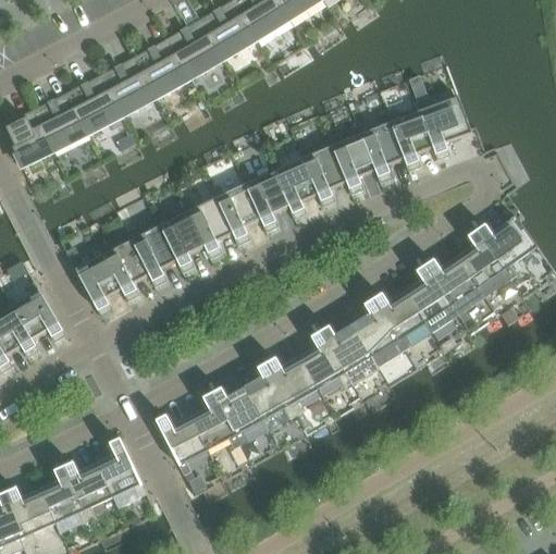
[(257,40),(232,0),(219,8),(222,12),(215,16),(213,11),(199,20),(223,59),(223,60),(257,40)]
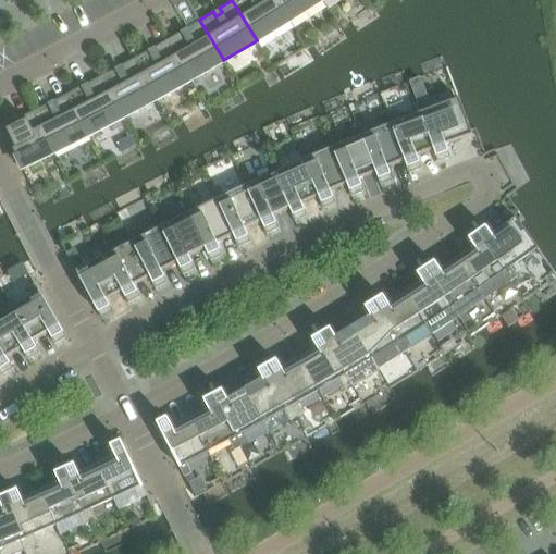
[(289,20),(276,0),(232,0),(257,40),(289,20)]
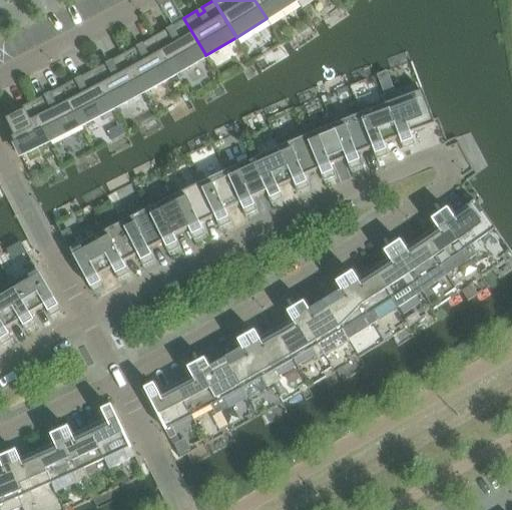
[(254,0),(267,18),(295,0),(254,0)]
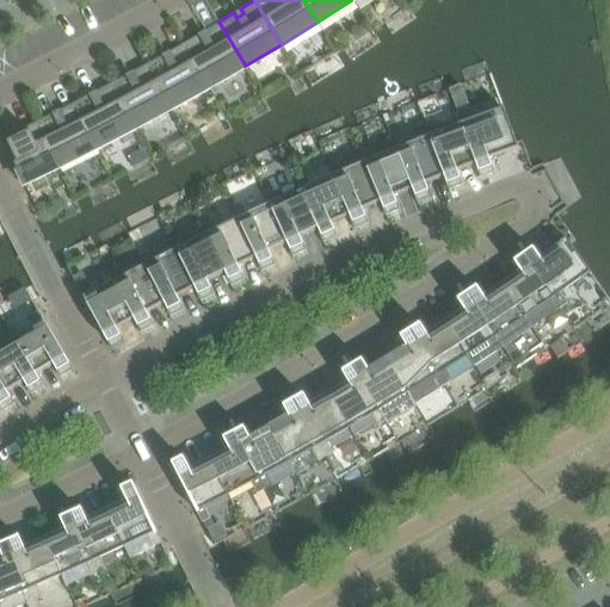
[(245,64),(219,22),(204,29),(208,35),(201,38),(198,33),(183,42),(196,64),(208,87),(245,66),(245,64)]
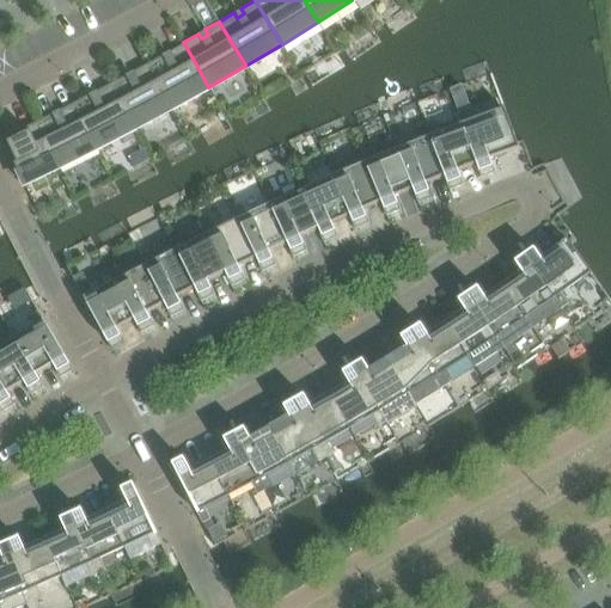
[(208,87),(196,65),(183,42),(169,50),(172,55),(165,59),(162,54),(146,62),(148,65),(172,108),(208,87)]
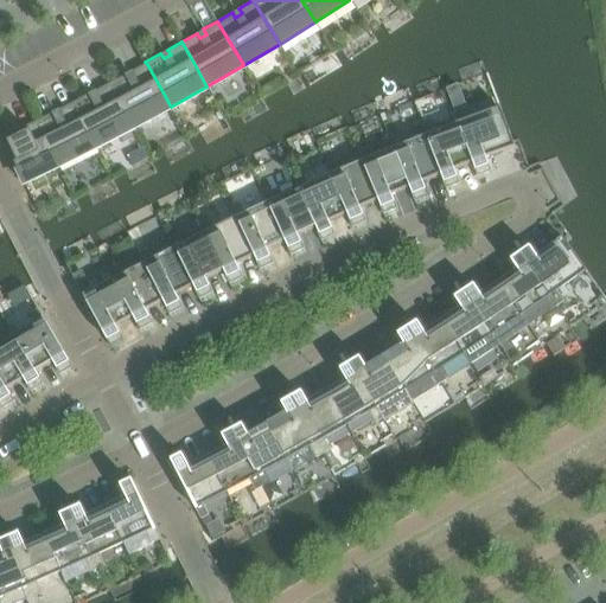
[(312,62),(306,52),(293,61),(299,70),(312,62)]
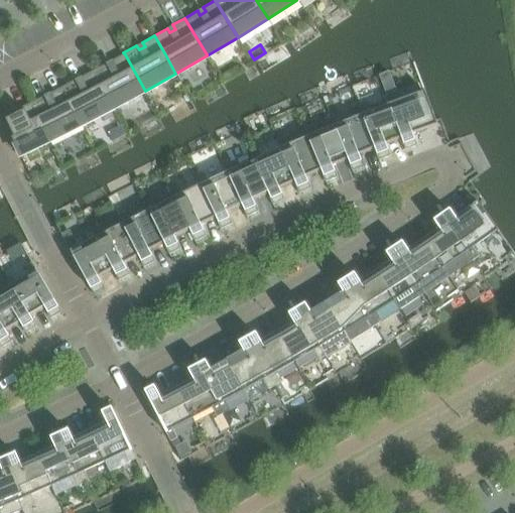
[(145,91),(125,54),(123,52),(112,58),(114,63),(108,67),(106,62),(93,70),(113,108),(145,91)]
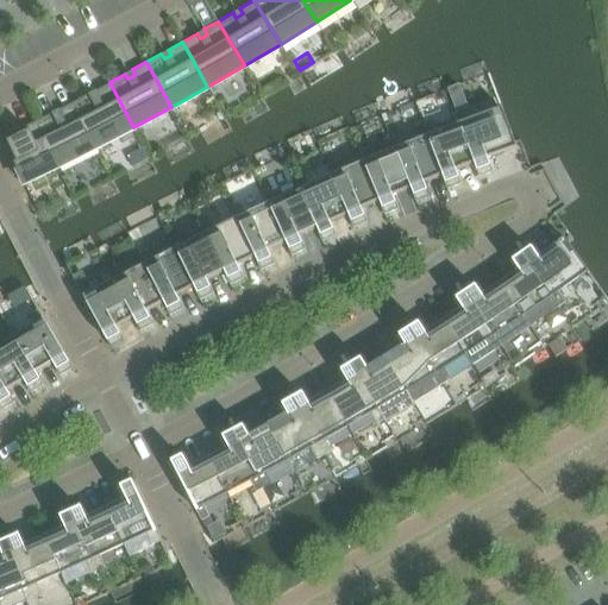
[(133,127),(110,82),(95,89),(98,95),(91,99),(88,93),(73,101),(96,146),(133,127)]
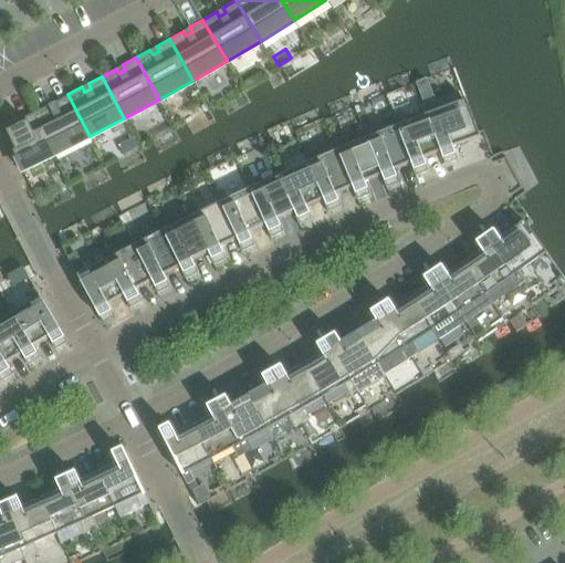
[(90,136),(67,94),(54,101),(56,106),(50,108),(48,104),(33,111),(54,154),(90,136)]
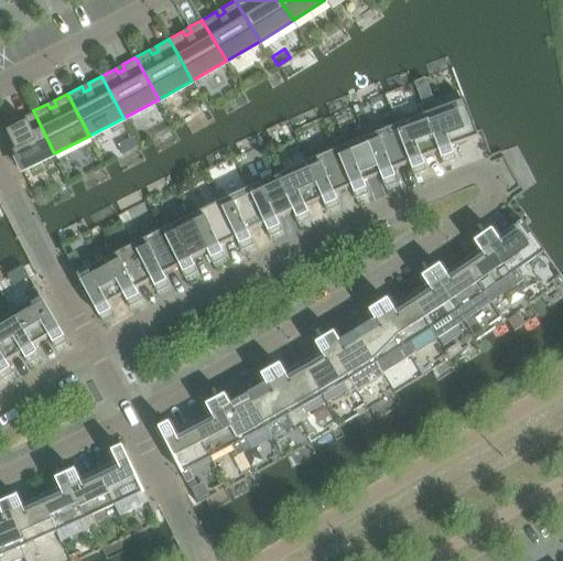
[(479,135),(467,98),(433,111),(429,99),(421,103),(425,115),(437,150),(443,162),(456,157),(452,144),(479,135)]
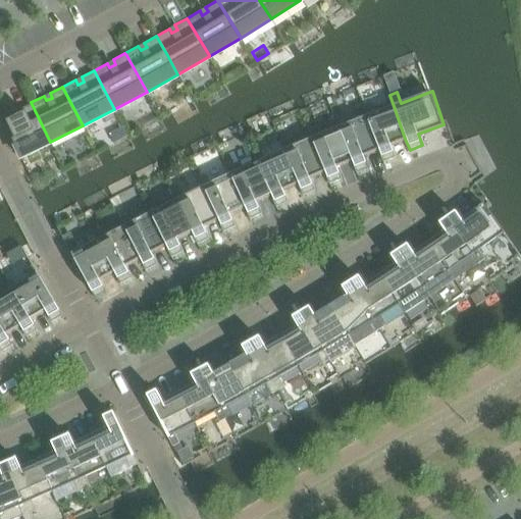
[(50,142),(31,102),(21,107),(23,111),(6,120),(13,137),(11,138),(20,157),(50,142)]
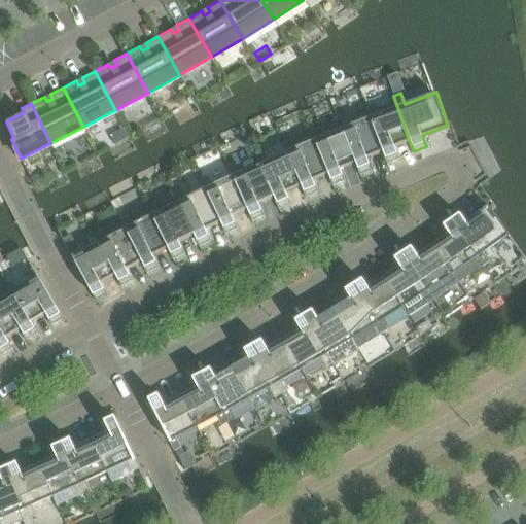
[(409,140),(397,107),(377,114),(373,104),(364,107),(369,117),(382,150),(386,162),(398,158),(393,145),(409,140)]
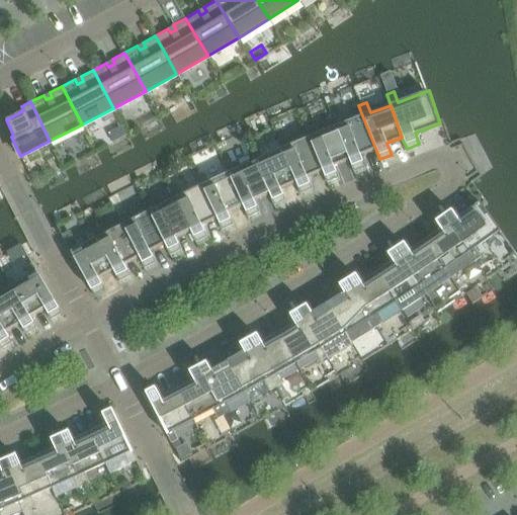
[(375,148),(362,115),(343,123),(339,113),(331,116),(348,159),(353,170),(364,165),(360,154),(375,148)]
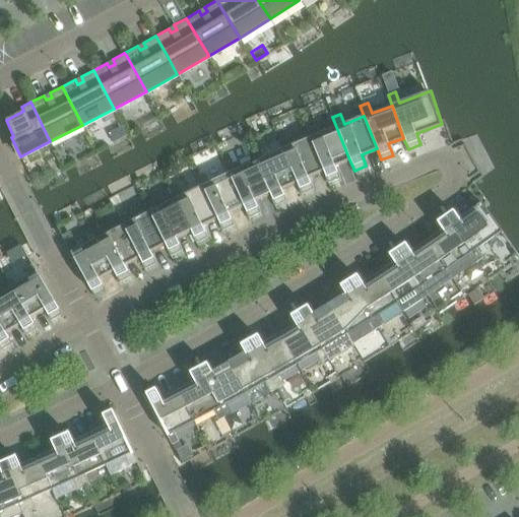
[(349,159),(332,117),(306,128),(310,138),(323,170),(327,182),(339,177),(334,166),(349,159)]
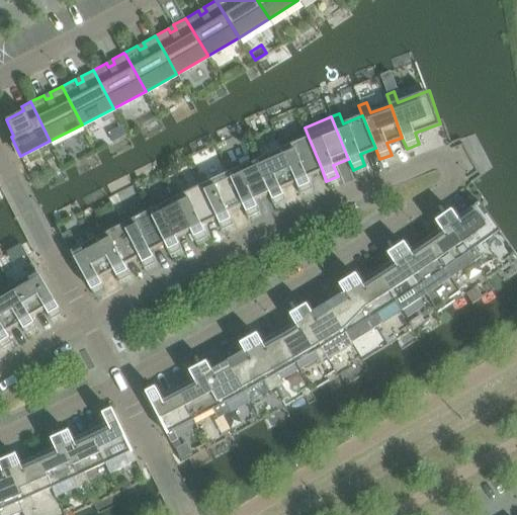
[(322,169),(309,138),(288,146),(284,136),(277,139),(281,149),(294,181),(299,192),(312,187),(307,176),(322,169)]
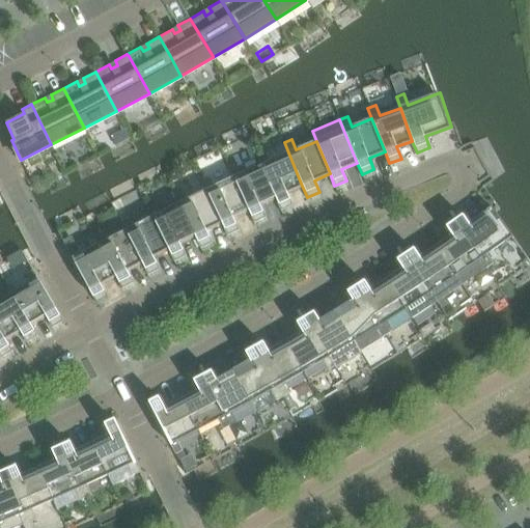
[(302,186),(288,153),(284,142),(265,151),(263,151),(255,156),(260,166),(261,165),(275,197),(280,209),(291,203),(287,192),(302,186)]
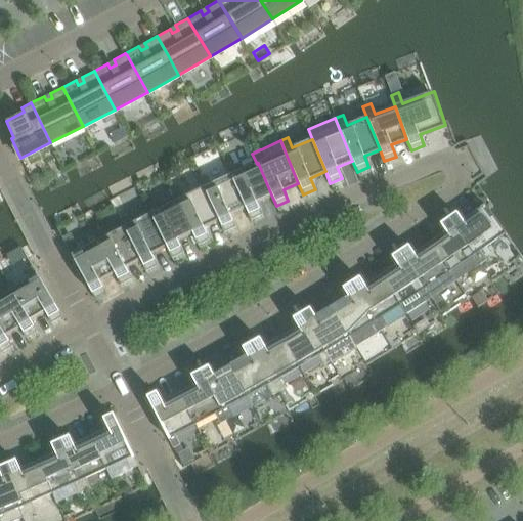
[(271,194),(258,163),(257,164),(254,165),(253,165),(249,167),(237,172),(233,162),(225,165),(230,175),(245,207),(250,218),(262,213),(257,202),(271,194)]
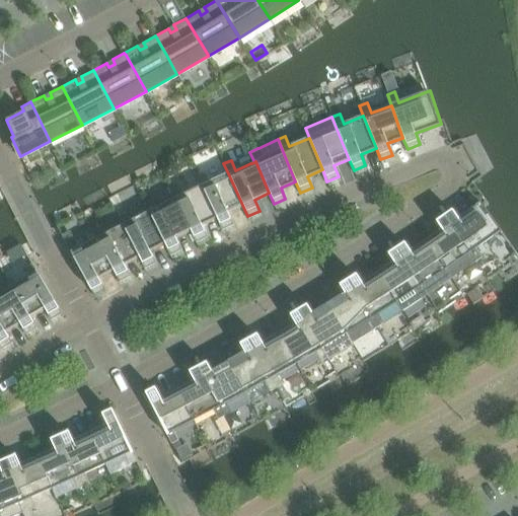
[(242,205),(228,173),(224,175),(219,177),(219,178),(209,182),(204,172),(197,176),(202,187),(216,217),(222,228),(233,223),(228,212),(242,205)]
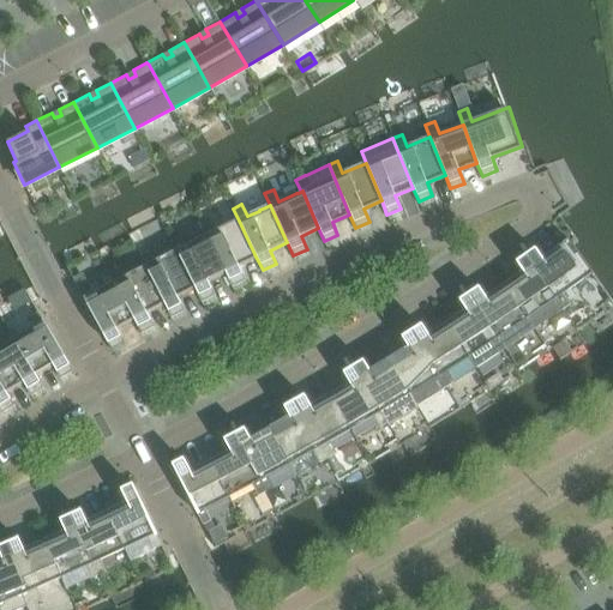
[(256,257),(239,221),(234,223),(234,222),(228,225),(216,231),(210,219),(202,223),(208,235),(226,272),(232,285),(245,278),(239,265),(256,257)]
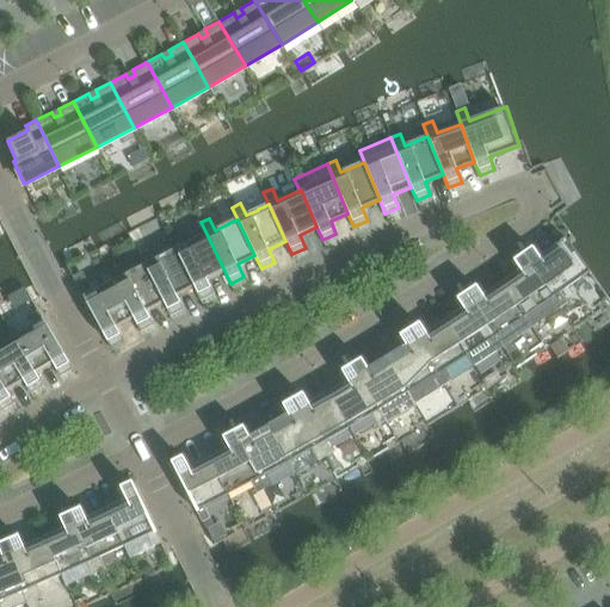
[(225,271),(207,234),(202,236),(201,236),(196,240),(184,246),(178,233),(170,237),(176,249),(193,285),(201,298),(213,292),(207,279),(225,271)]
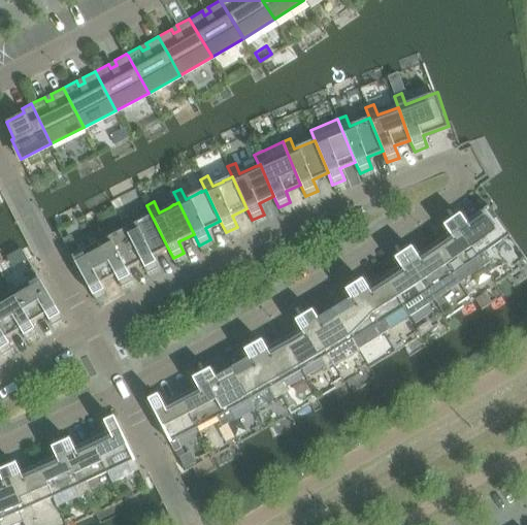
[(485,252),(511,234),(489,204),(464,221),(457,210),(450,216),(485,264),(490,260),(485,252)]
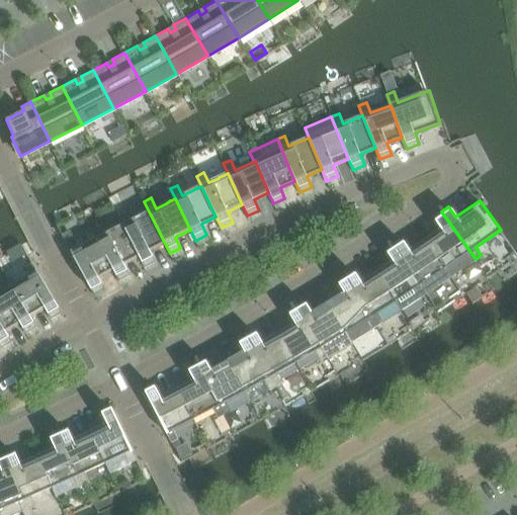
[(164,242),(149,211),(144,213),(140,217),(130,222),(124,211),(117,216),(117,217),(138,256),(144,267),(155,261),(150,250),(164,242)]
